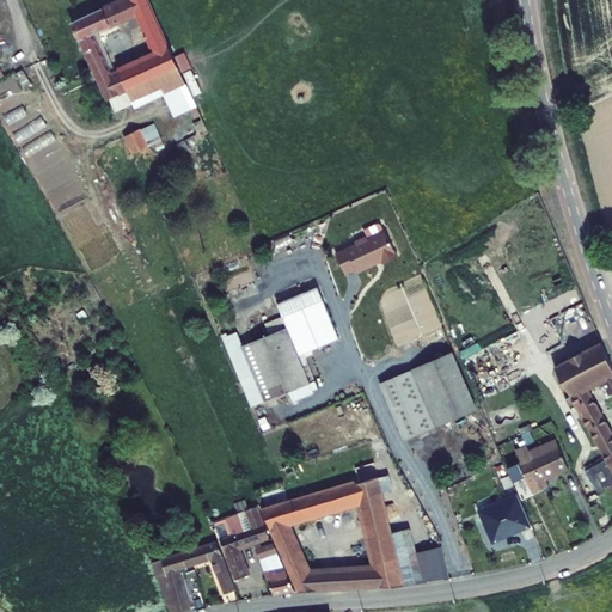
[(117,0),(65,25),(92,87),(106,81),(86,38),(132,18),(150,57),(114,75),(130,111),(179,86),(140,0),(127,0),(122,2),(121,0),(117,0)]
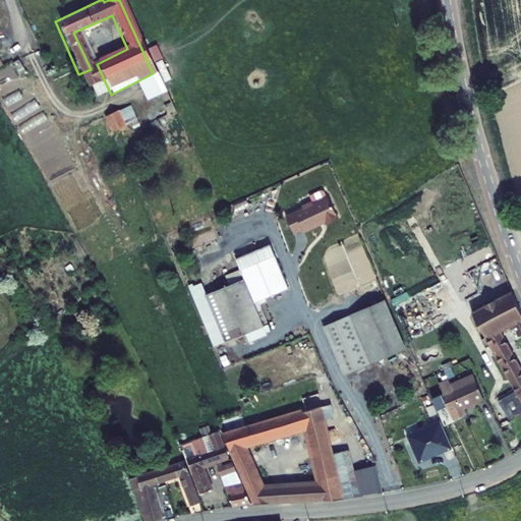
[(309,195),(312,201),(313,203),(327,196),(325,191),(322,190),(309,195)]
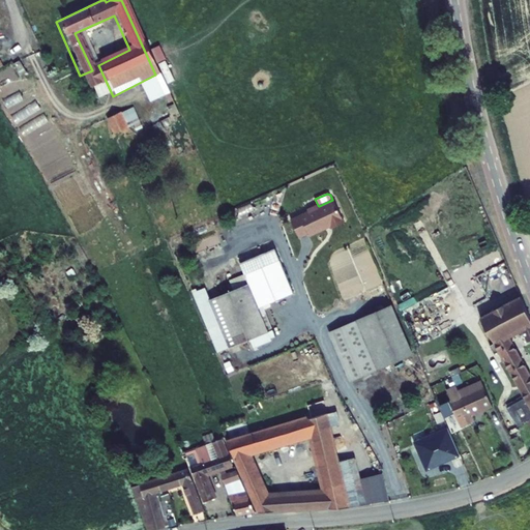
[(308,212),(291,221),(299,238),(308,233),(310,236),(331,226),(332,228),(345,222),(333,200),(332,200),(319,206),(318,205),(307,210),(308,212)]
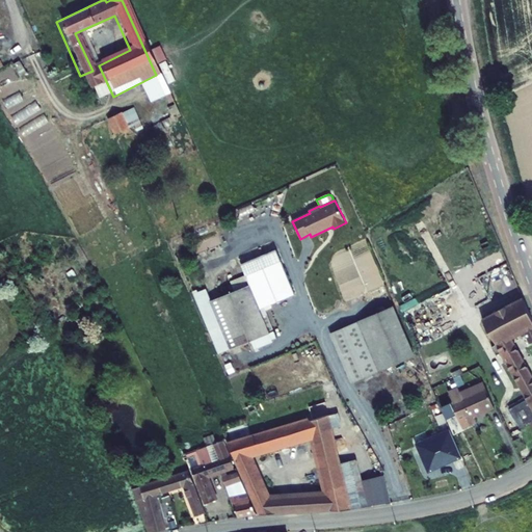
[(196,290),(192,291),(218,353),(230,349),(231,349),(250,341),(255,349),(272,342),(271,340),(276,338),(264,307),(295,294),(276,249),(241,264),(245,275),(249,285),(235,291),(211,300),(206,289),(197,293),(196,290)]
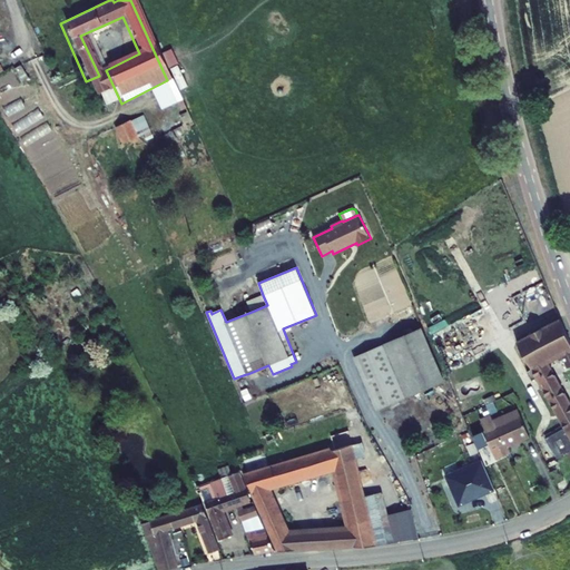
[(247,301),(252,312),(267,305),(263,295),(247,301)]
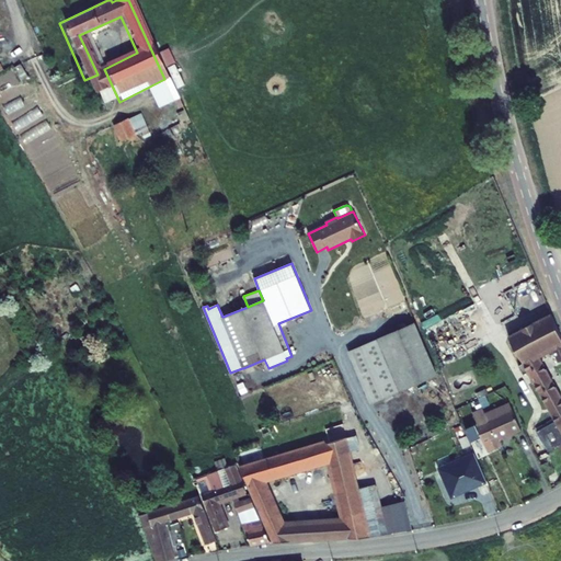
[(560,357),(560,341),(548,311),(504,332),(560,432),(560,402),(535,351),(544,347),(547,353),(551,351),(557,361),(560,357)]
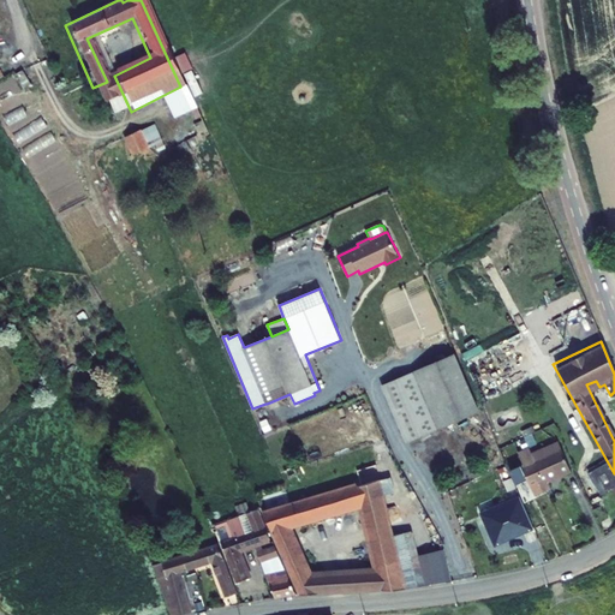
[(455,354),(382,386),(406,441),(479,410),(455,354)]
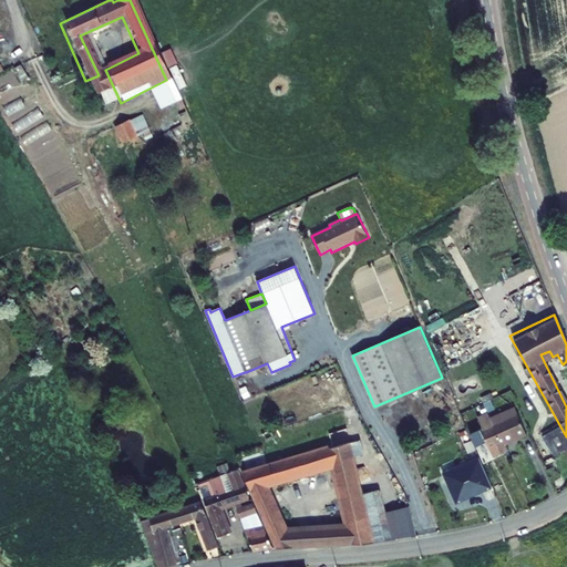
[(482,429),(480,430),(493,457),(506,451),(502,443),(526,433),(515,408),(491,418),(494,424),(493,424),(488,413),(477,418),(482,429)]
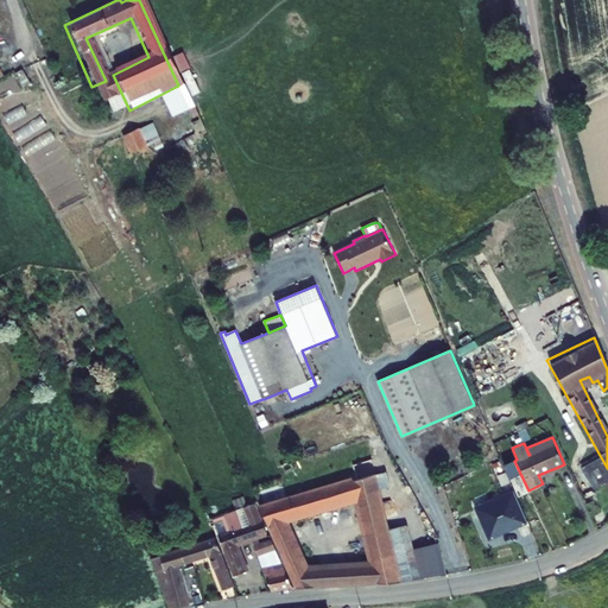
[(333,565),(337,586),(401,582),(447,576),(439,543),(413,549),(407,524),(388,530),(378,489),(391,487),(387,472),(375,475),(371,461),(371,458),(366,460),(358,463),(353,464),(356,479),(353,480),(353,477),(315,488),(309,491),(260,505),(296,587),(296,588),(325,587),(321,567),(306,569),(284,518),(361,496),(363,508),(359,510),(372,563),(333,565)]
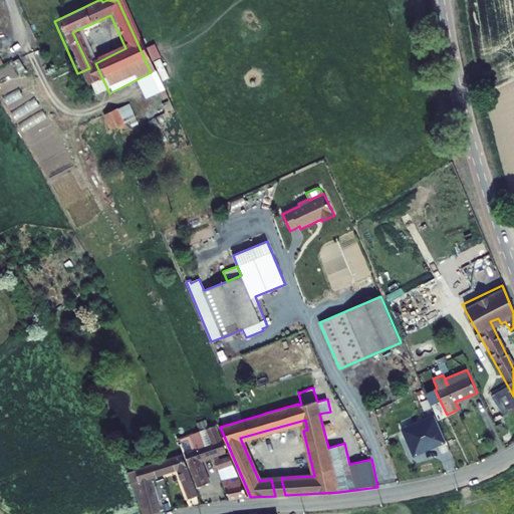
[(435,416),(403,430),(414,456),(446,442),(435,416)]
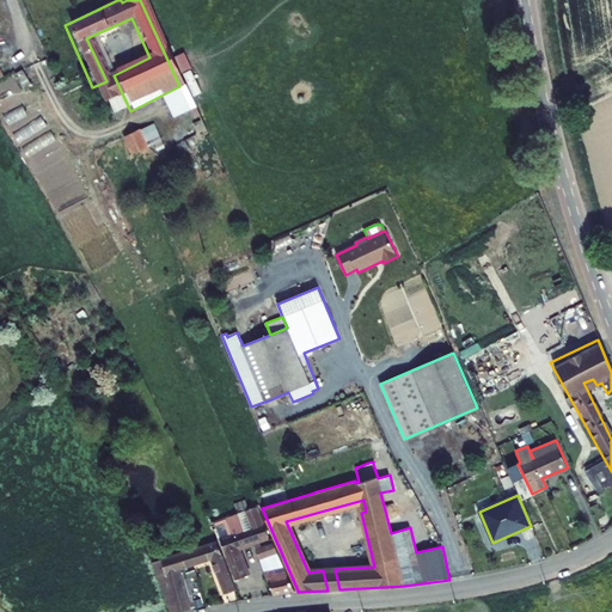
[(220,539),(237,580),(249,575),(239,548),(254,543),(261,560),(277,554),(273,542),(262,546),(261,543),(269,540),(256,505),(226,516),(233,534),(220,539)]
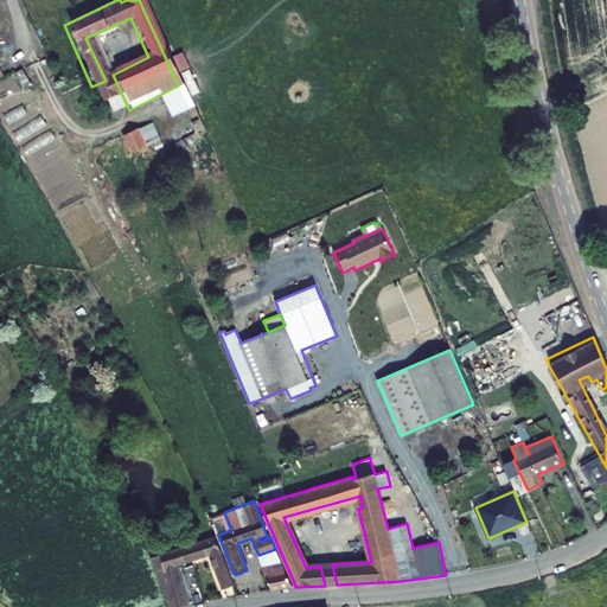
[(216,537),(151,558),(168,606),(177,606),(189,605),(178,564),(210,554),(223,589),(235,585),(216,537)]
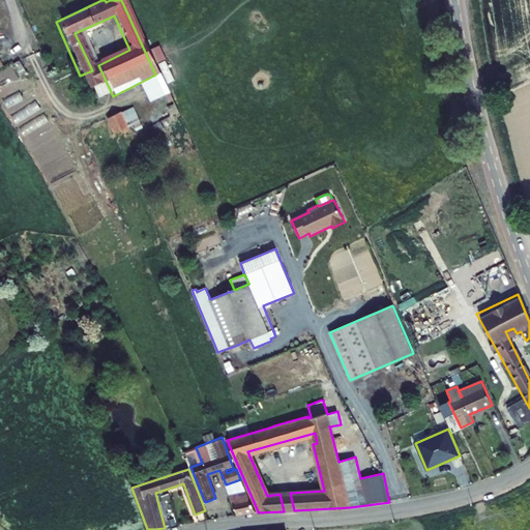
[(255,510),(240,479),(226,484),(237,514),(255,510)]
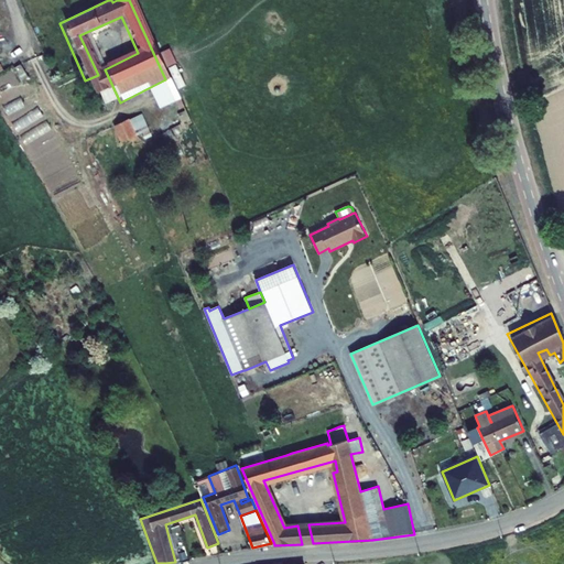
[(308,524),(297,525),(302,544),(313,543),(308,524)]
